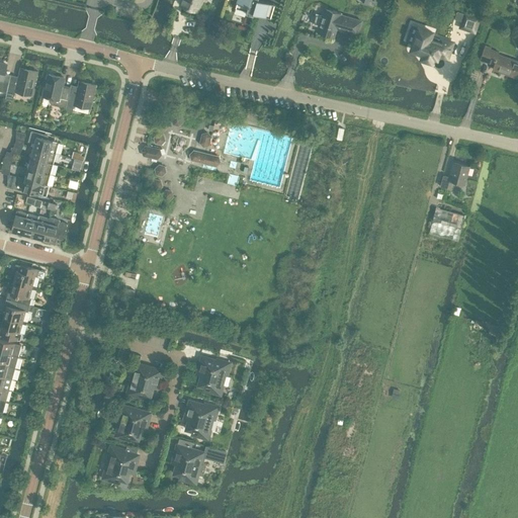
[(182,0),(181,5),(196,10),(199,0),(182,0)]
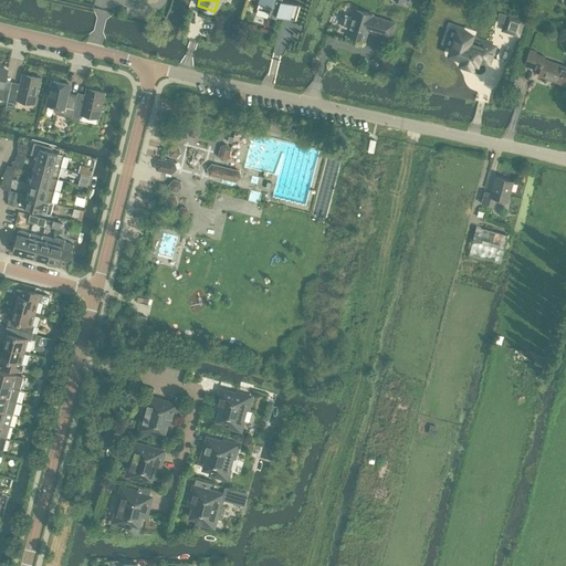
[(259,0),(258,8),(270,11),(269,13),(276,16),(278,13),(295,20),(301,4),(300,4),(300,3),(289,0),(287,0),(289,1),(285,0),(259,0)]
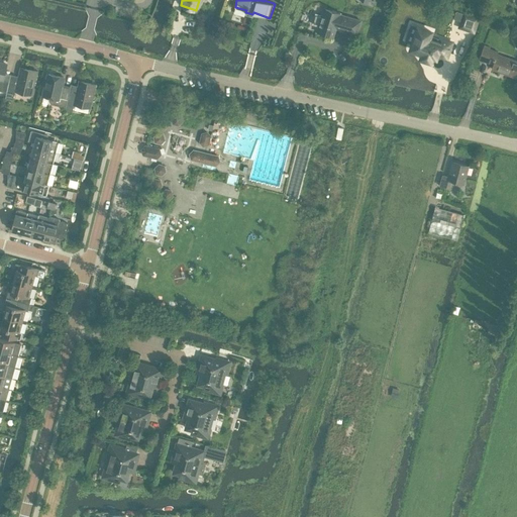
[(360,20),(340,14),(340,13),(323,7),(321,16),(315,14),(313,23),(318,24),(316,31),(333,36),(336,27),(356,34),(360,20)]
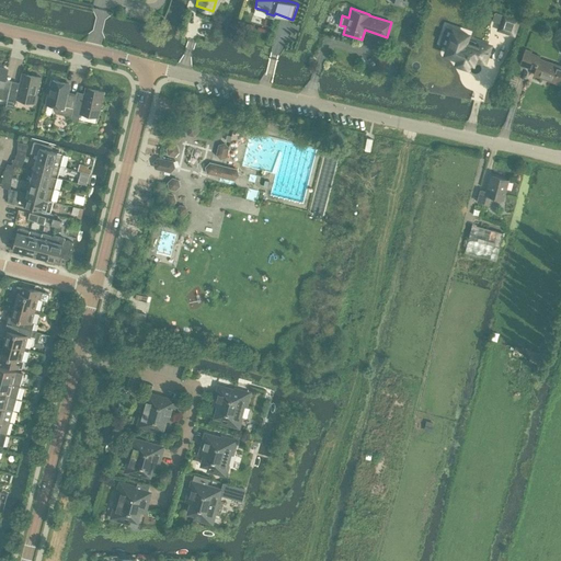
[(495,11),(492,20),(501,23),(499,29),(514,34),(518,20),(495,11)]
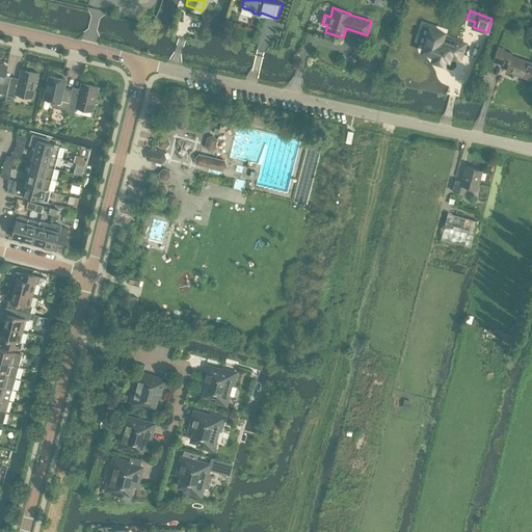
[(430,28),(423,51),(434,55),(433,59),(443,63),(445,58),(449,59),(450,56),(457,59),(460,51),(462,51),(466,44),(443,35),(444,32),(430,28)]
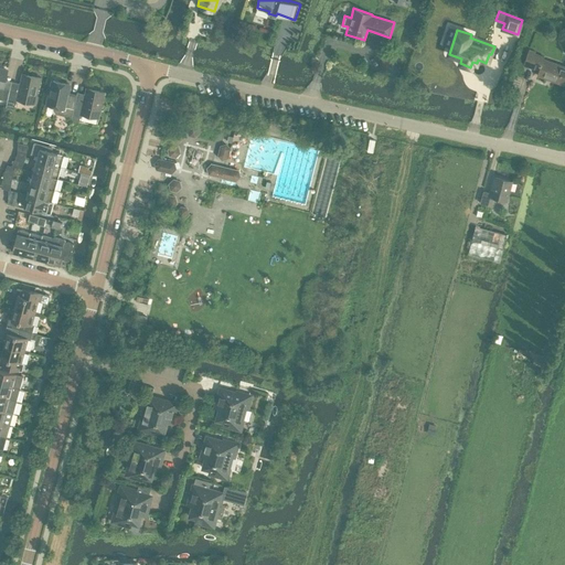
[(564,66),(543,60),(544,56),(529,51),(524,65),(539,70),(537,75),(564,84),(564,66)]
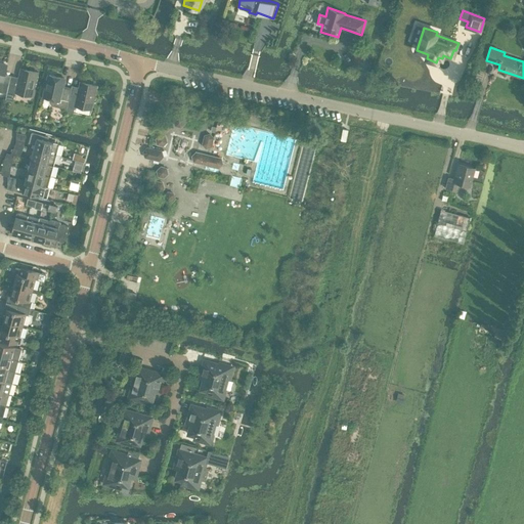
[(0,91),(6,93),(9,81),(3,80),(7,66),(0,63),(0,91)]
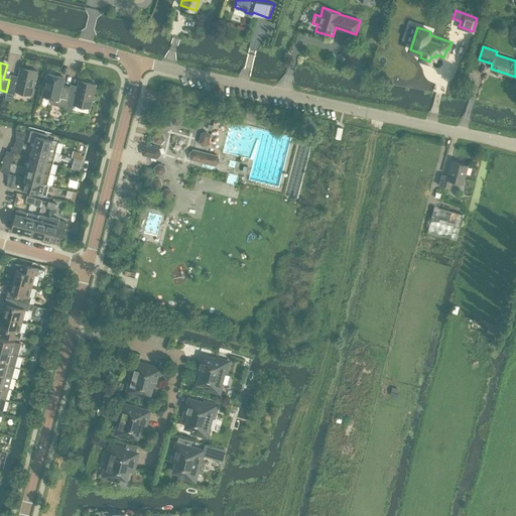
[(31,94),(36,71),(20,68),(17,82),(9,80),(6,92),(5,98),(13,100),(15,91),(31,94)]
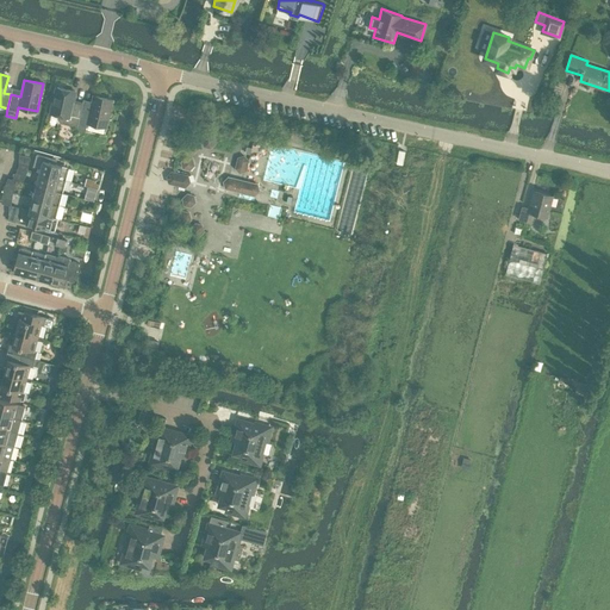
[(78,126),(82,104),(73,101),(75,91),(57,87),(51,113),(60,116),(58,119),(61,123),(78,126)]
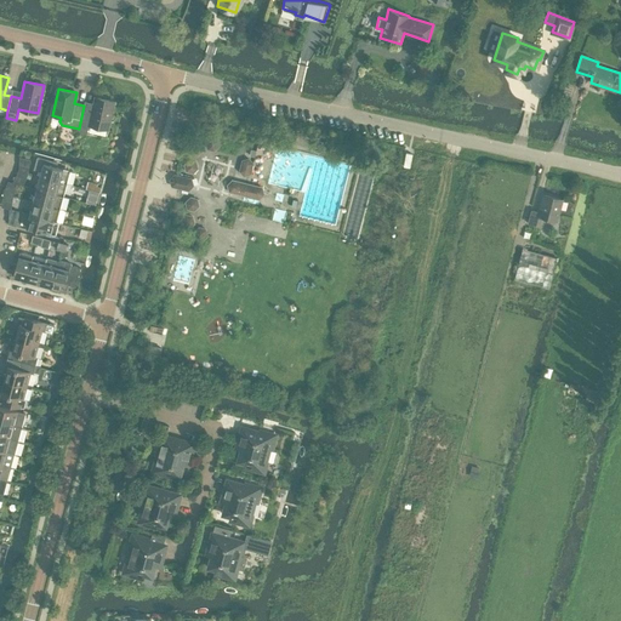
[(108,129),(114,101),(95,97),(91,115),(83,113),(78,131),(87,134),(90,125),(108,129)]
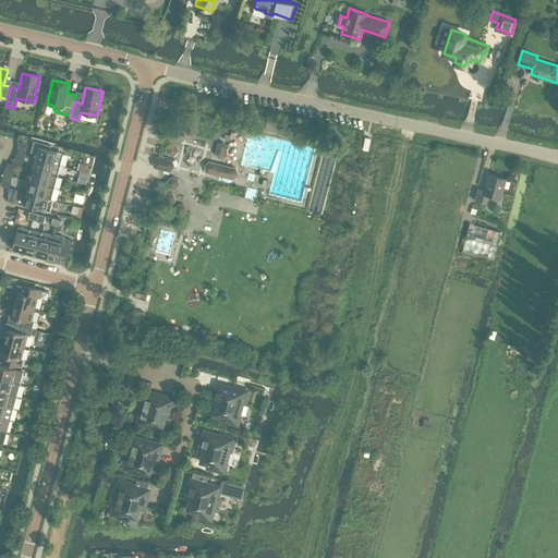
[(191,122),(185,128),(187,133),(194,135),(198,131),(197,124),(191,122)]
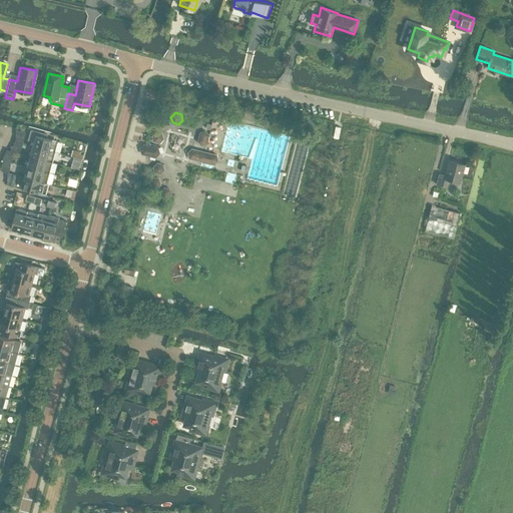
[(160,117),(156,121),(157,127),(163,129),(167,124),(166,118),(160,117)]
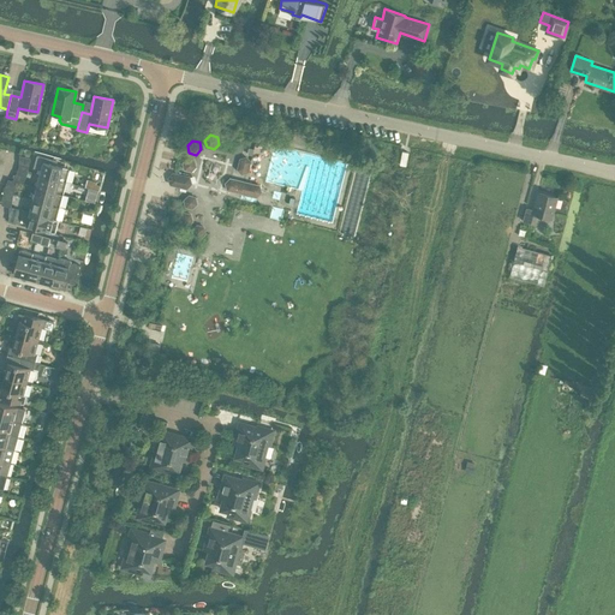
[(66,181),(70,168),(55,165),(57,161),(37,156),(35,167),(41,169),(40,174),(66,181)]
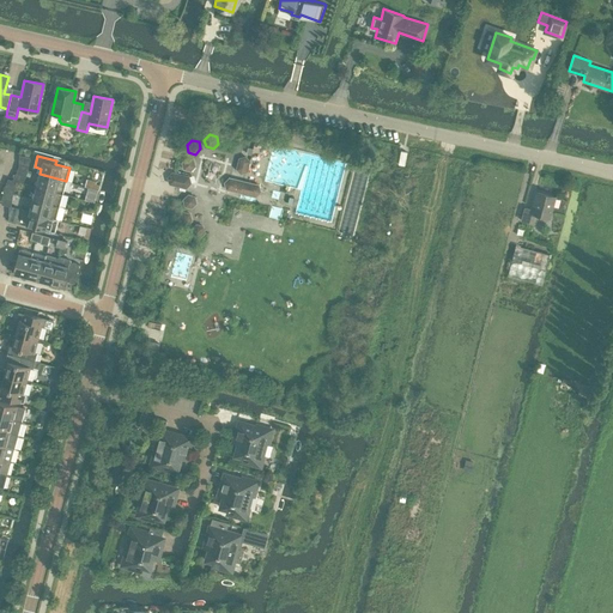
[(187,157),(182,162),(184,169),(190,171),(196,165),(194,159),(187,157)]
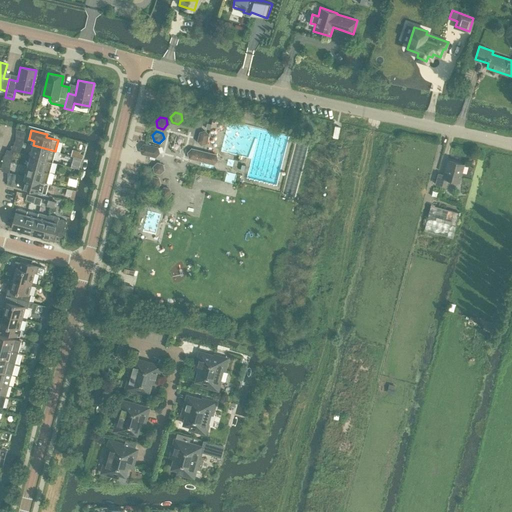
[(201,144),(206,143),(208,134),(205,131),(200,132),(198,141),(201,144)]
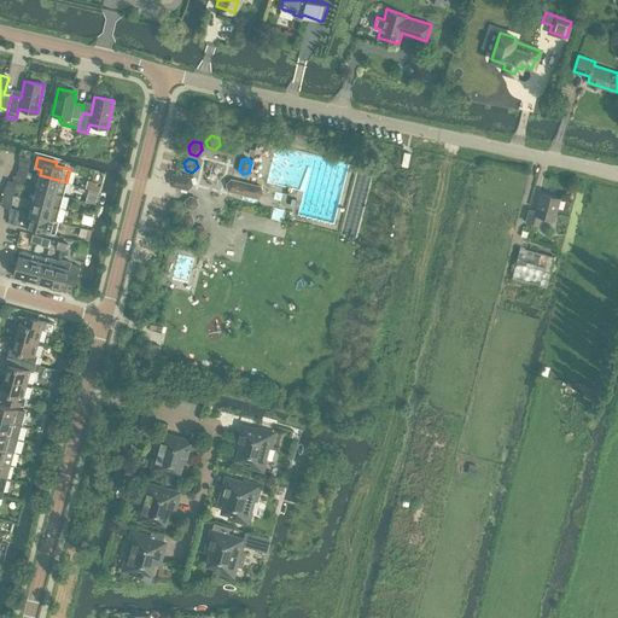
[(175,174),(170,179),(172,186),(173,186),(182,188),(187,190),(193,185),(191,178),(185,176),(176,174),(175,174)]
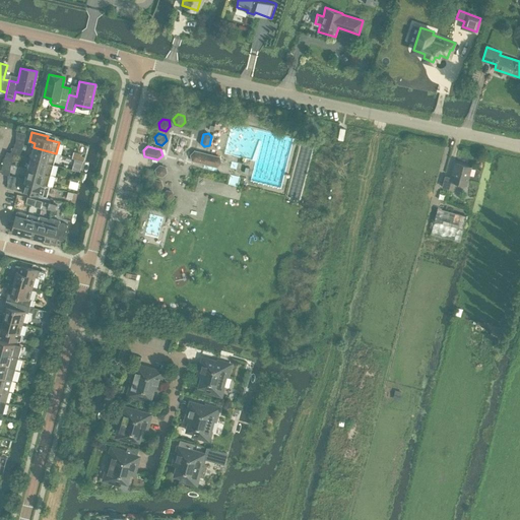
[(53,164),(56,153),(34,147),(30,157),(53,164)]
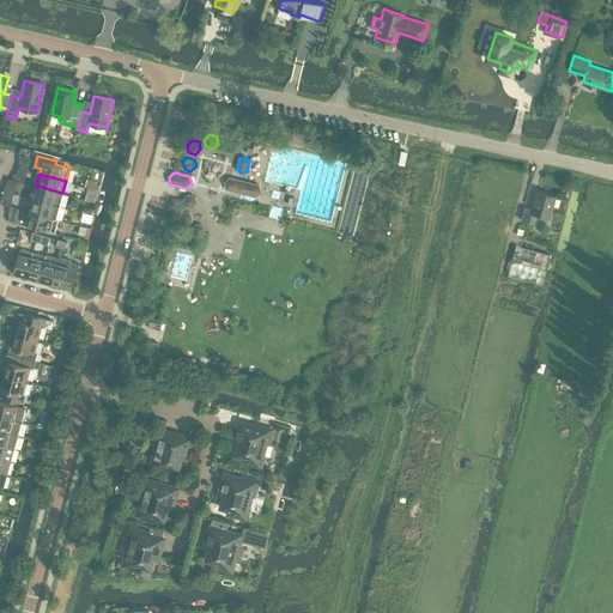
[(256,196),(256,195),(261,192),(259,186),(259,184),(229,177),(229,178),(225,182),(226,188),(226,189),(256,196)]
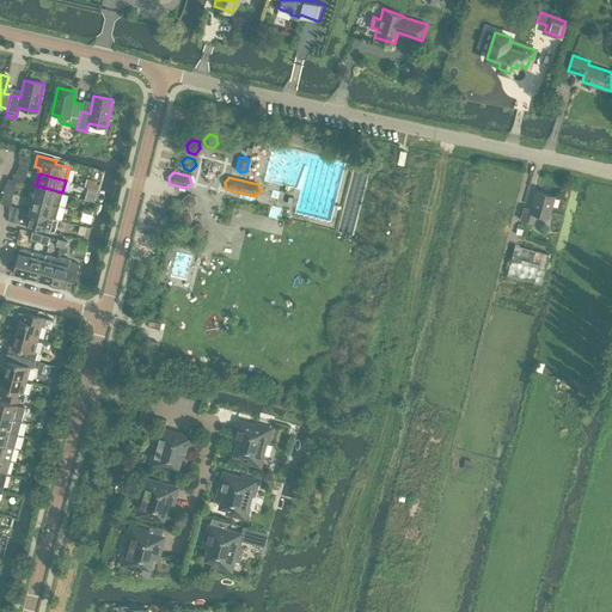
[(60,206),(62,193),(36,185),(32,199),(60,206)]
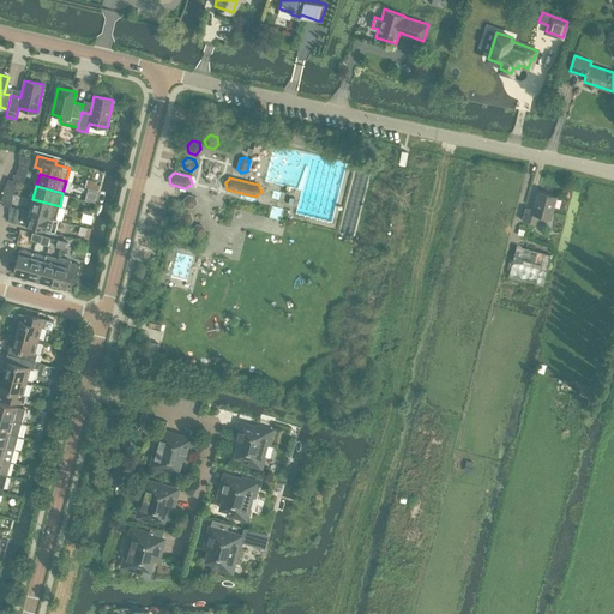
[(551,218),(557,197),(537,192),(533,210),(525,208),(522,221),(530,223),(533,214),(551,218)]
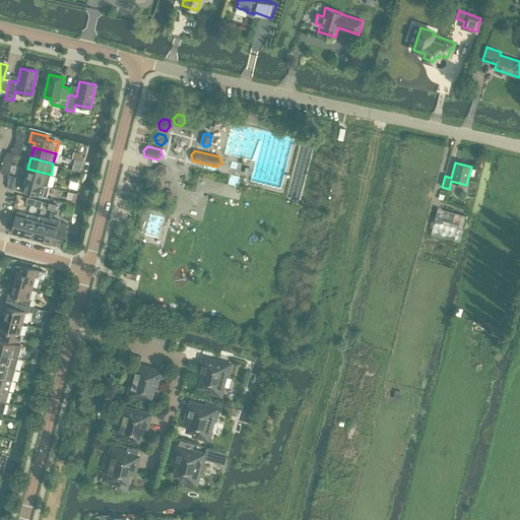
[(159,165),(155,170),(156,174),(157,175),(164,177),(168,173),(166,167),(159,165)]
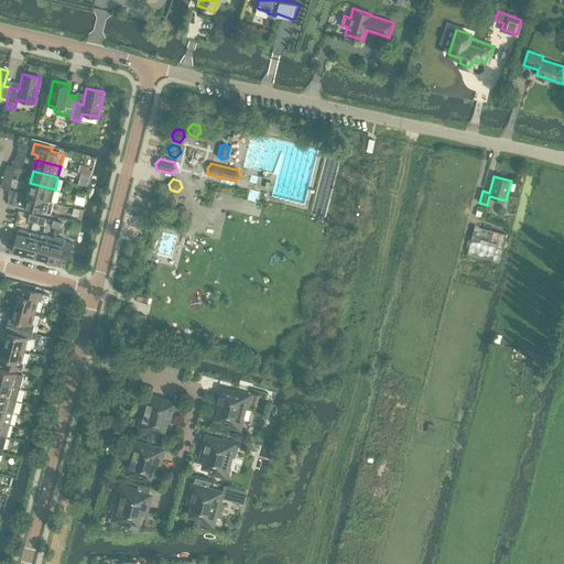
[(52,201),(55,190),(30,183),(28,194),(52,201)]
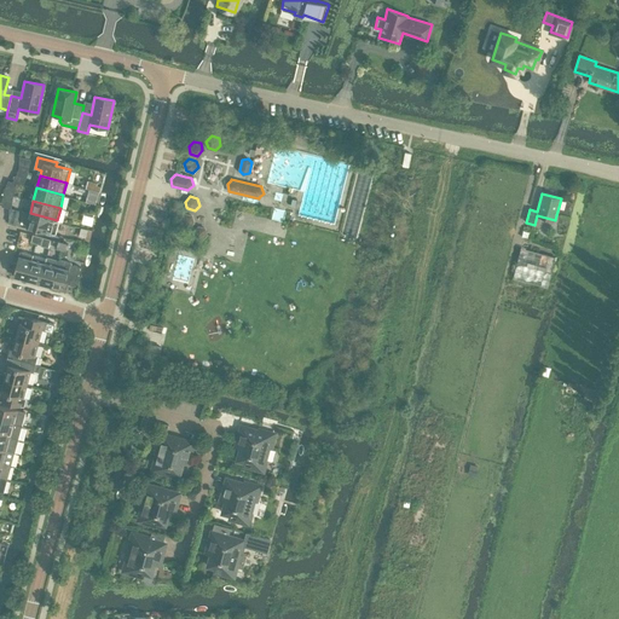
[(56,235),(58,221),(57,221),(57,220),(30,213),(27,226),(56,235)]
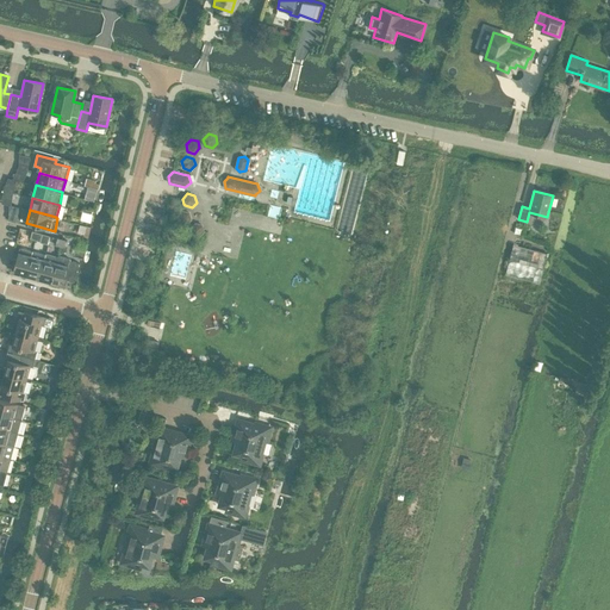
[(184,211),(179,216),(180,223),(187,225),(192,219),(191,212),(184,211)]
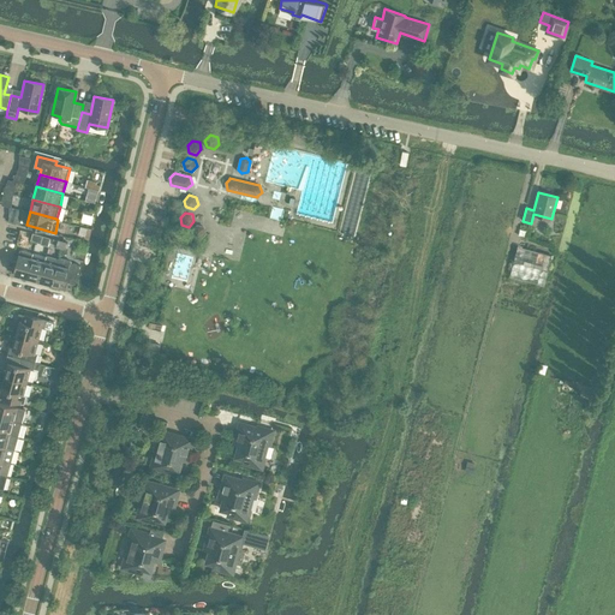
[(197,225),(192,231),(195,237),(202,239),(207,234),(204,227),(197,225)]
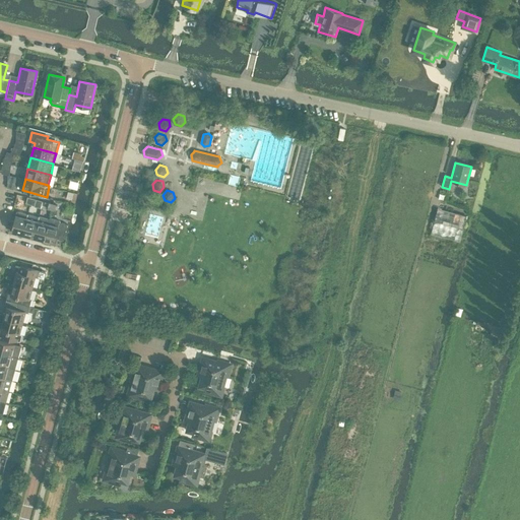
[(466,216),(438,208),(431,233),(459,241),(466,216)]
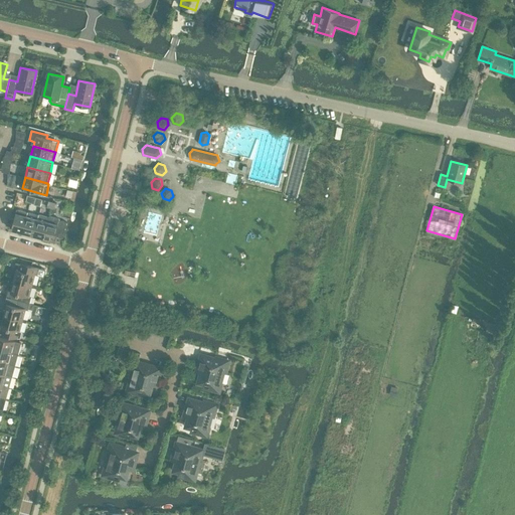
[(11,228),(22,231),(26,215),(27,212),(16,209),(11,228)]
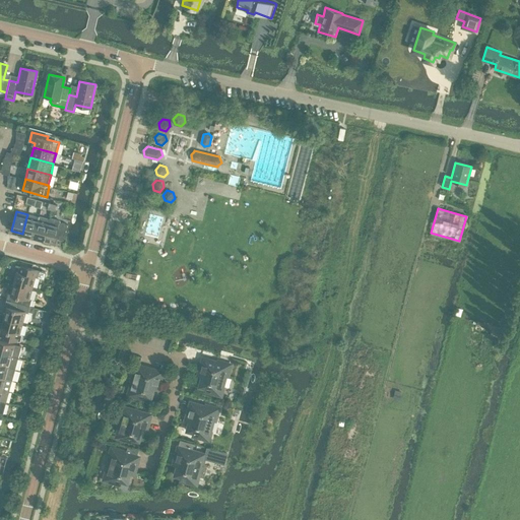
[(22,234),(33,237),(37,220),(38,217),(27,214),(26,217),(22,234)]
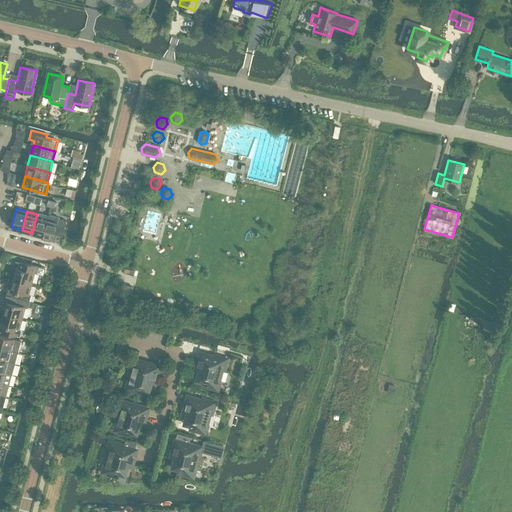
[(42,236),(47,220),(48,215),(38,212),(37,214),(36,217),(32,233),(42,236)]
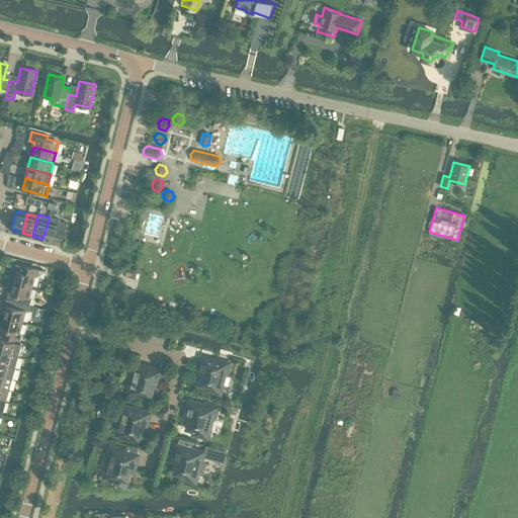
[(49,217),(49,218),(48,223),(42,239),(50,241),(54,242),(56,237),(63,239),(67,223),(60,221),(60,220),(49,217)]
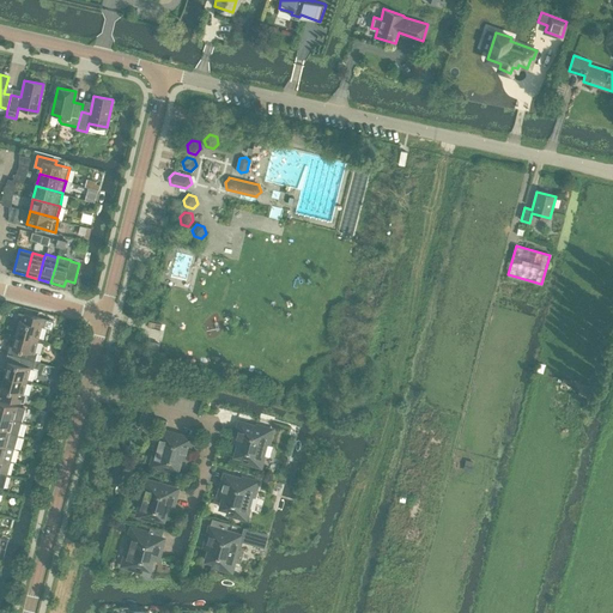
[(53,327),(54,321),(19,311),(17,320),(19,320),(16,333),(42,340),(43,339),(38,338),(42,326),(50,328),(53,327)]
